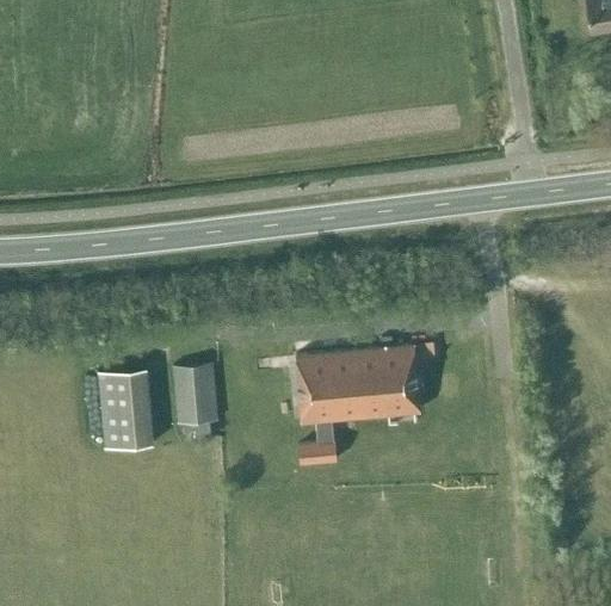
[(610,0),(585,0),(591,35),(610,31),(610,0)]
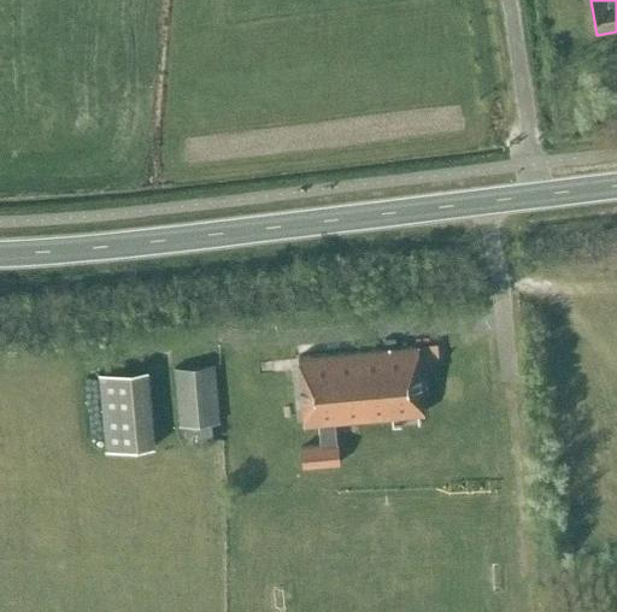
[(418,349),(419,363),(438,360),(436,348),(418,349)]
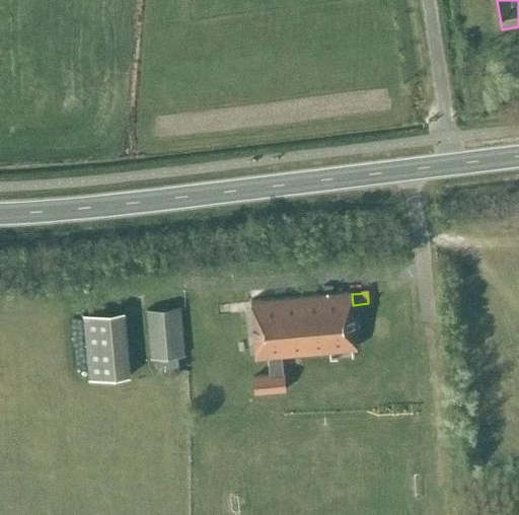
[(351,294),(250,304),(255,360),(268,359),(270,378),(257,379),(258,395),(286,392),(283,358),(357,351),(351,294)]
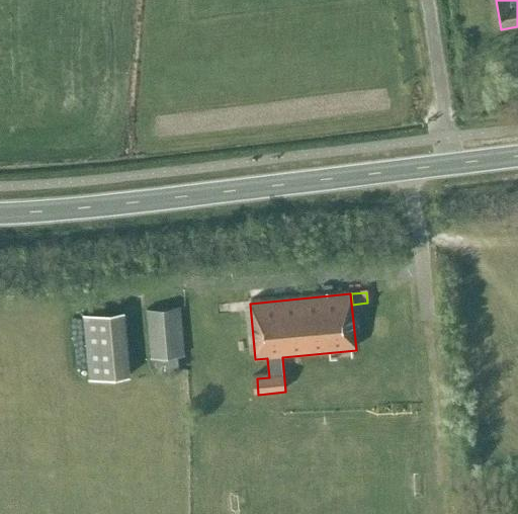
[(178,371),(177,358),(184,358),(180,309),(146,313),(150,361),(156,361),(158,374),(178,371)]
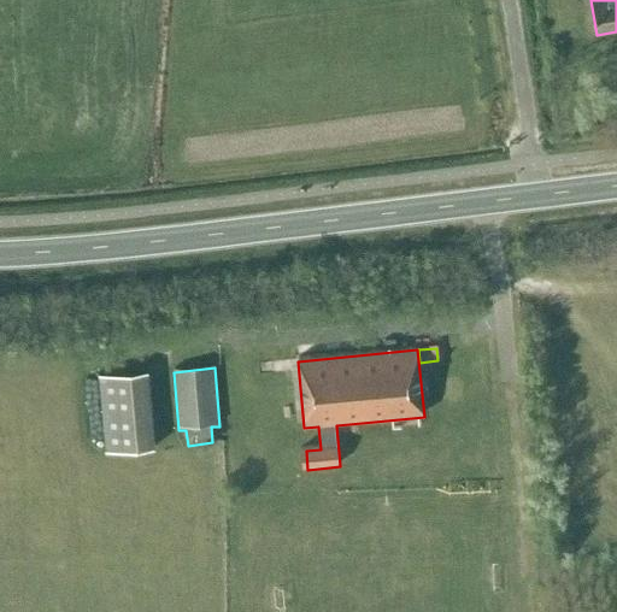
[(154,451),(147,374),(99,378),(106,455),(154,451)]
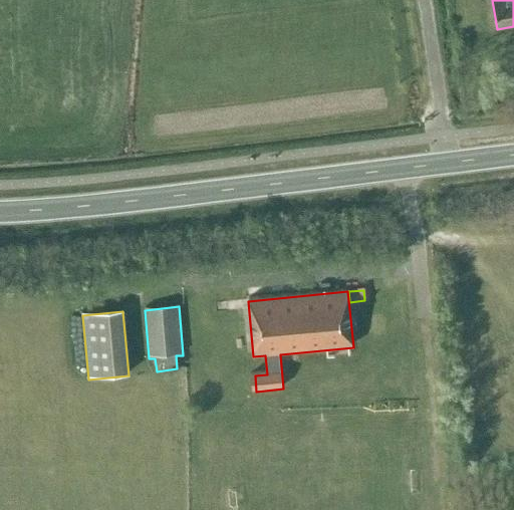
All buildings are outlined.
